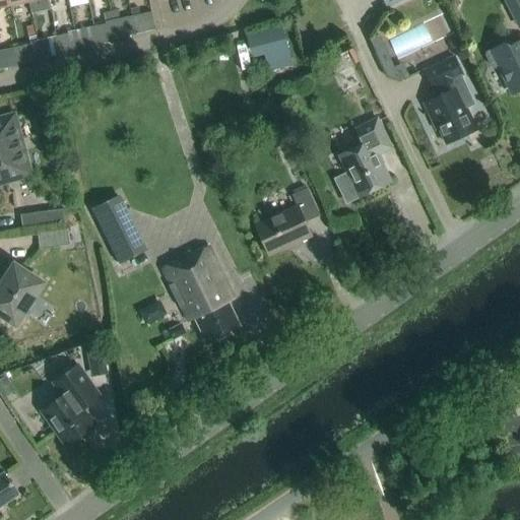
[(382,0),(386,8),(404,0),(382,0)]
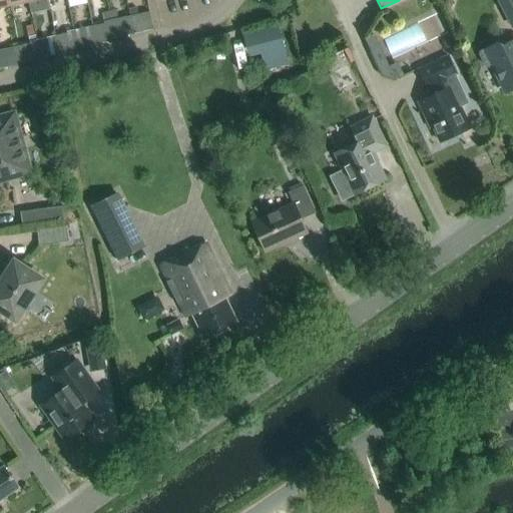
[(510,28),(512,26),(512,0),(498,0),(497,1),(510,28)]
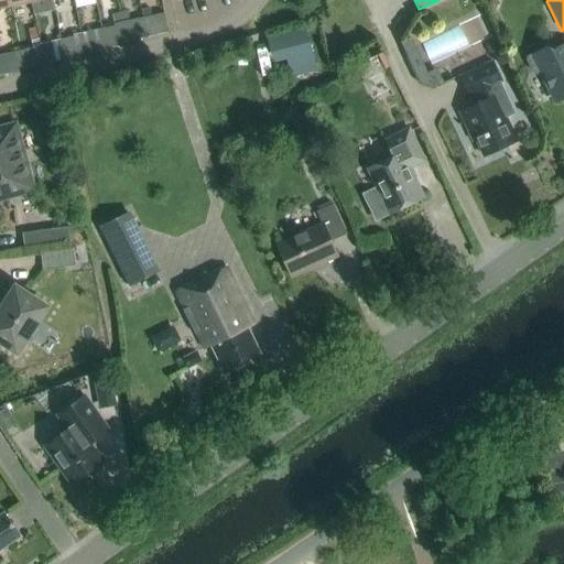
[(136,40),(131,20),(129,21),(127,11),(119,13),(126,42),(136,40)]
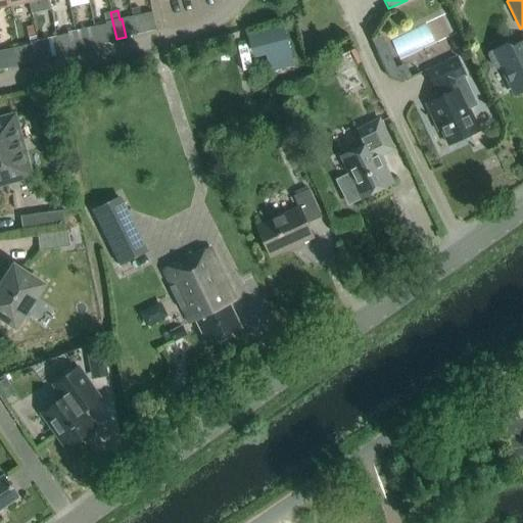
[(105,25),(103,25),(107,43),(109,43),(109,41),(116,39),(110,12),(103,13),(105,25)]
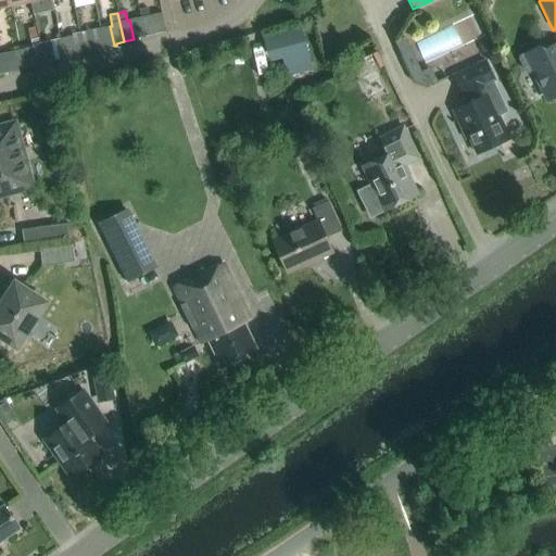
[(161,13),(150,15),(154,36),(165,34),(161,13)]
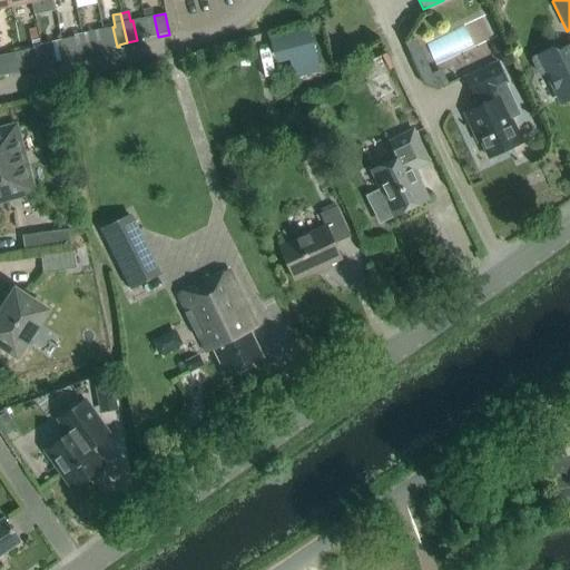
[(96,51),(91,31),(81,33),(86,53),(96,51)]
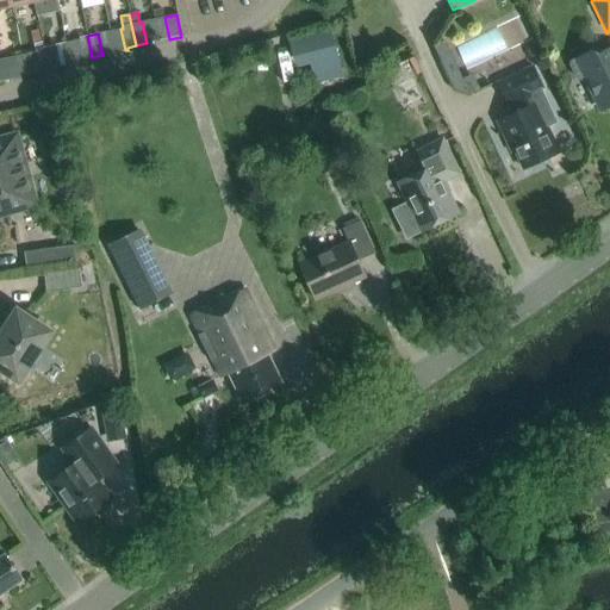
[(79,41),(76,41),(81,63),(83,62),(82,60),(92,57),(87,36),(79,37),(79,41)]
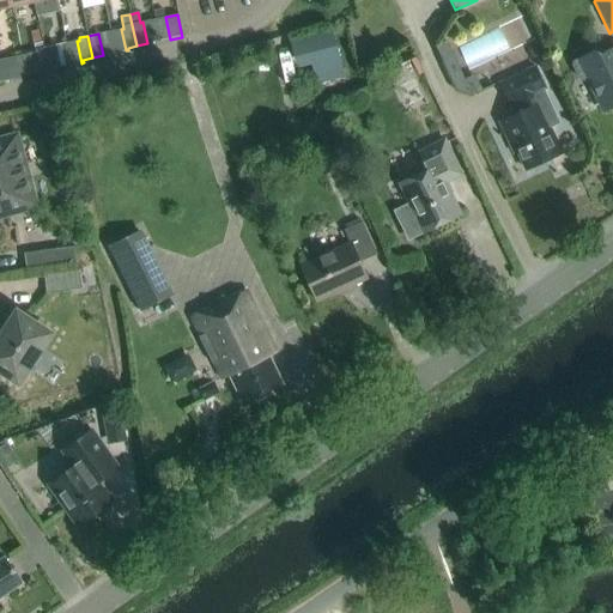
[(59,68),(54,46),(43,48),(48,70),(59,68)]
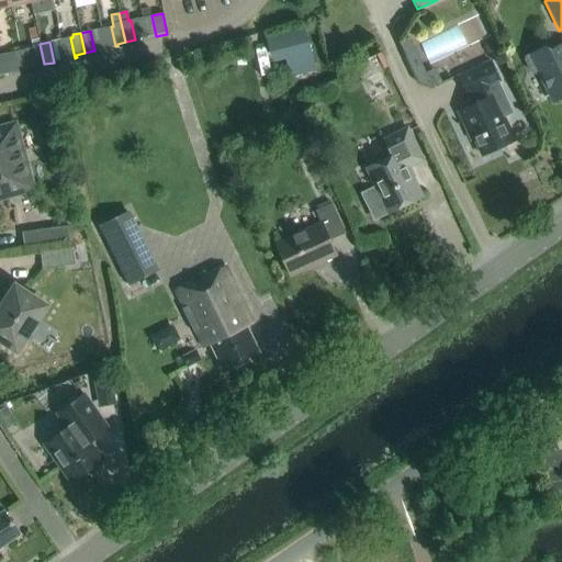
[(561,43),(549,51),(542,47),(526,56),(525,59),(531,72),(535,74),(537,72),(551,100),(554,102),(561,98),(561,43)]
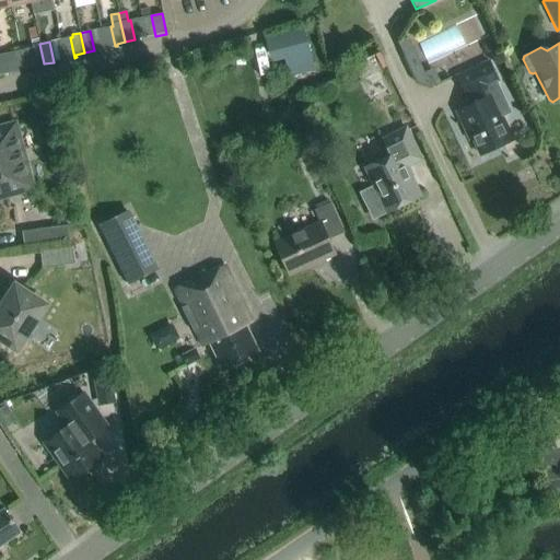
[(32,48),(30,48),(34,69),(35,68),(35,66),(44,63),(39,44),(31,45),(32,48)]
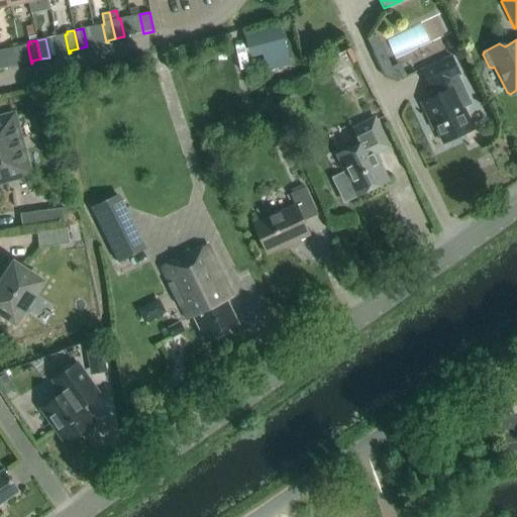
[(12,68),(8,48),(0,49),(0,58),(2,70),(12,68)]
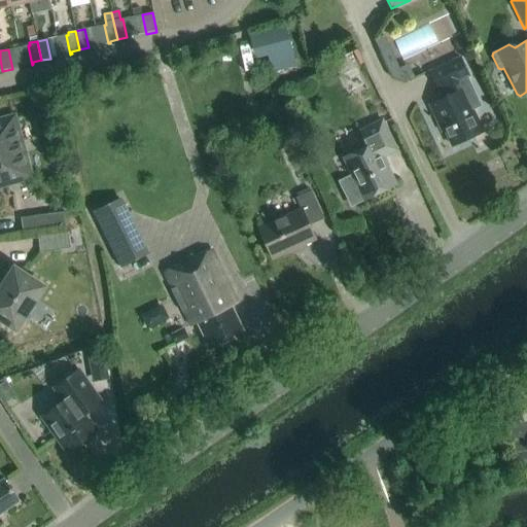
[(447,96),(427,106),(440,132),(443,130),(451,147),(482,132),(470,108),(478,104),(464,76),(466,74),(458,56),(428,70),(437,89),(443,86),(447,96)]
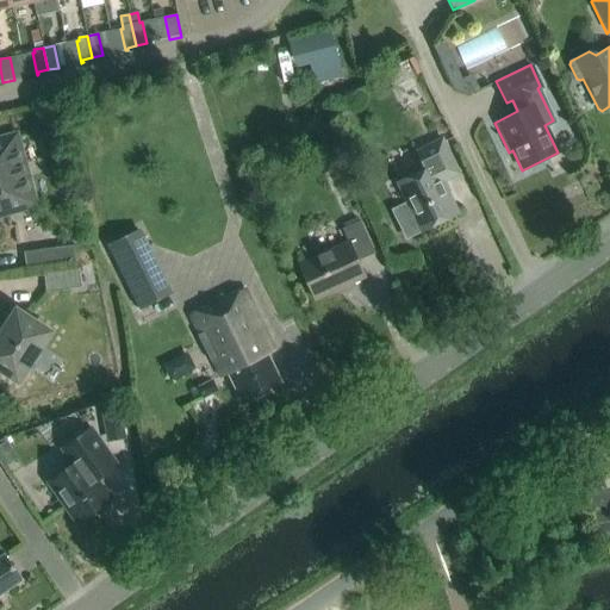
[(0,215),(35,205),(16,136),(0,139),(0,215)]
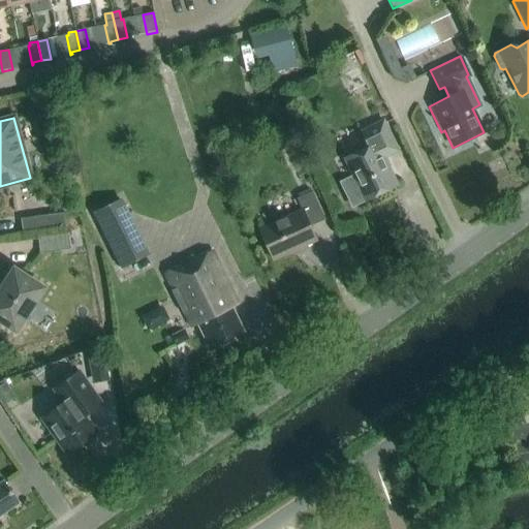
[(346,157),(354,175),(340,182),(350,205),(397,183),(384,157),(398,151),(383,121),(363,131),(369,146),(346,157)]
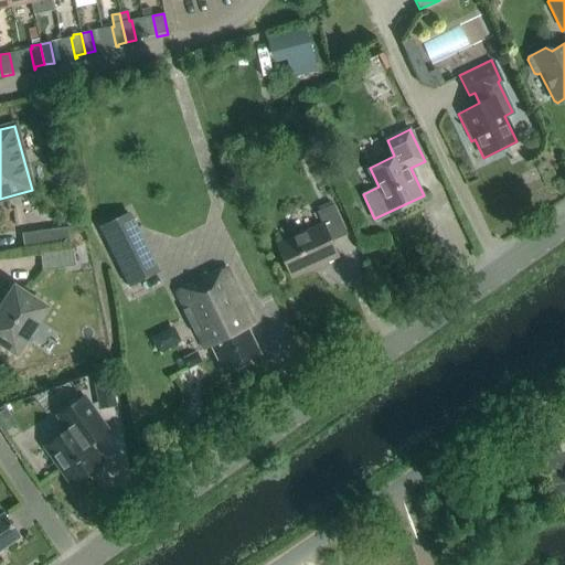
[(331,241),(348,233),(333,203),(316,211),(321,223),(276,243),(291,276),(338,255),(331,241)]
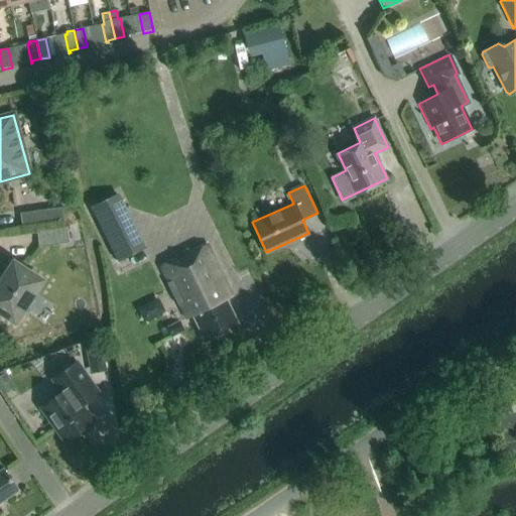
[(91,208),(108,244),(136,230),(119,195),(91,208)]
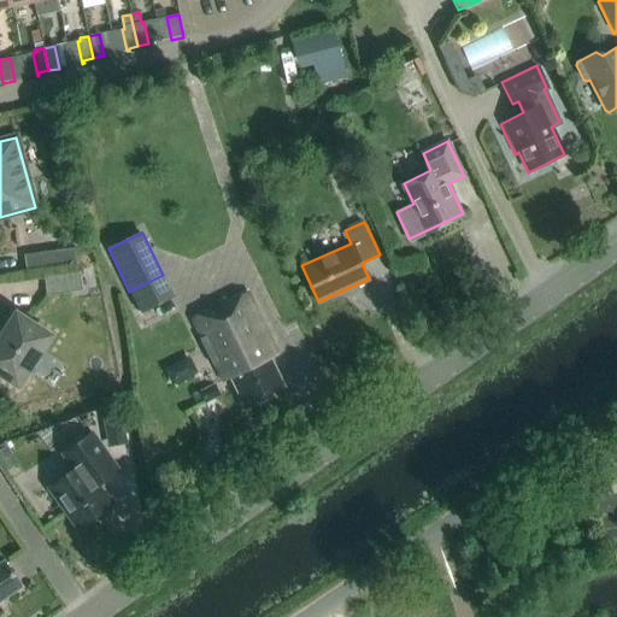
[(74,248),(23,256),(25,271),(76,264),(74,248)]
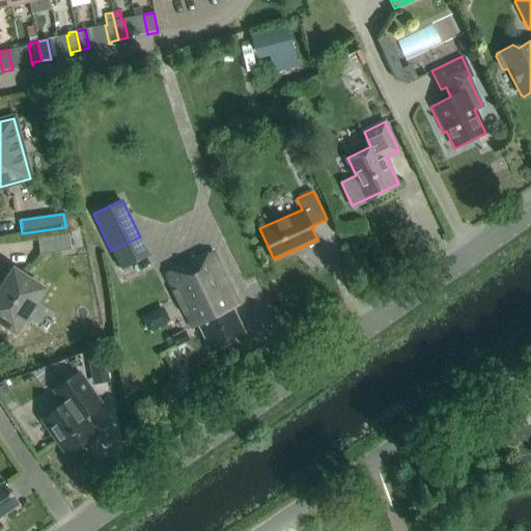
[(39,254),(71,250),(68,233),(37,239),(39,254)]
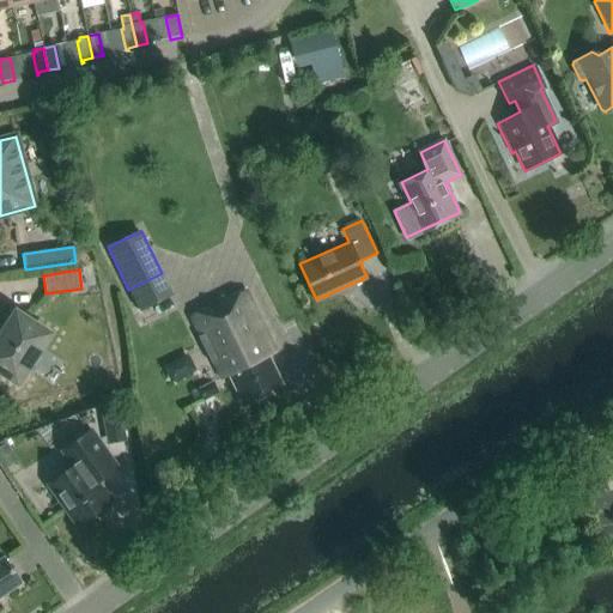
[(243,291),(192,317),(190,317),(205,346),(208,345),(216,359),(212,362),(222,378),(229,375),(244,405),(283,386),(267,357),(275,353),(243,291)]
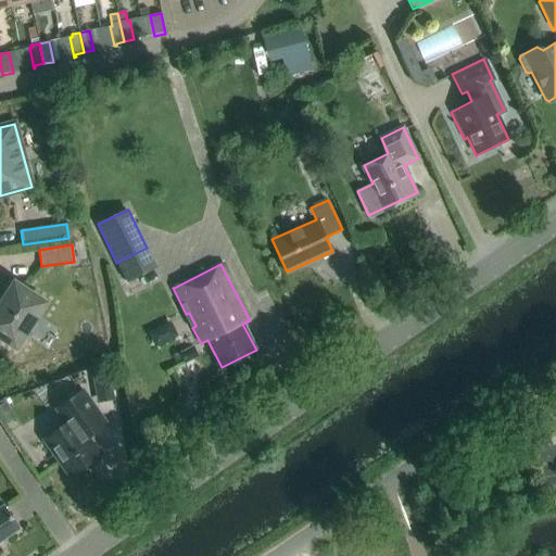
[(46,303),(14,283),(0,305),(0,337),(16,349),(46,303)]
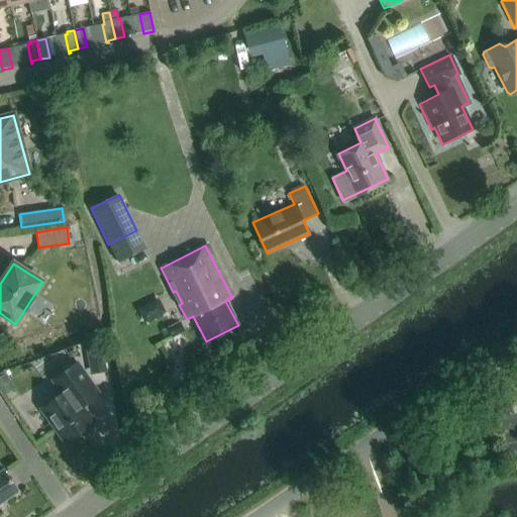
[(184,332),(179,322),(167,328),(172,338),(184,332)]
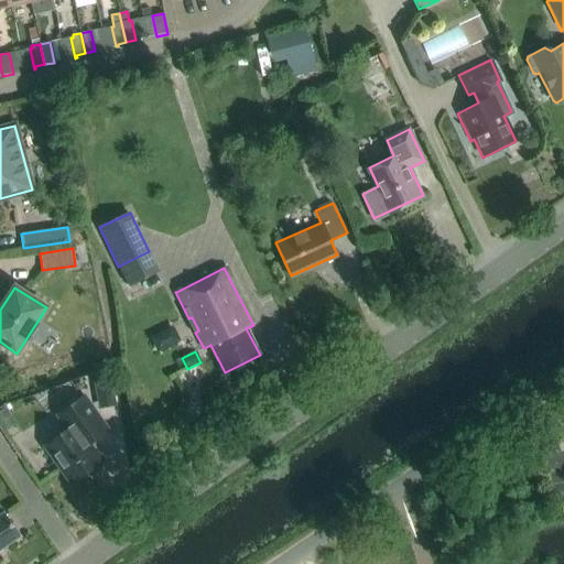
[(99,410),(116,407),(109,375),(93,378),(99,410)]
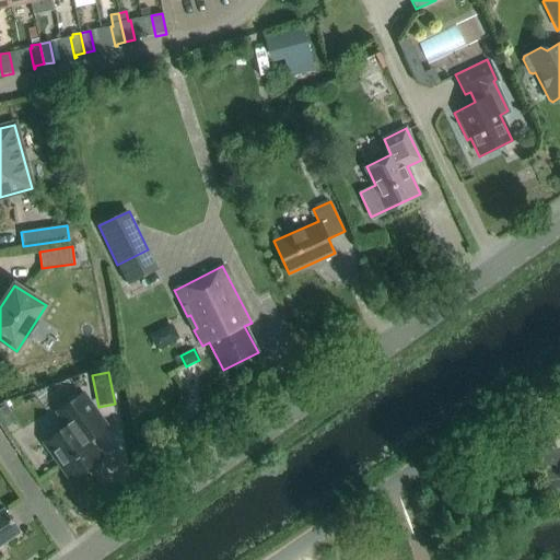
[(61,419),(58,431),(43,443),(69,480),(101,458),(92,445),(93,436),(106,428),(82,393),(56,411),(61,419)]
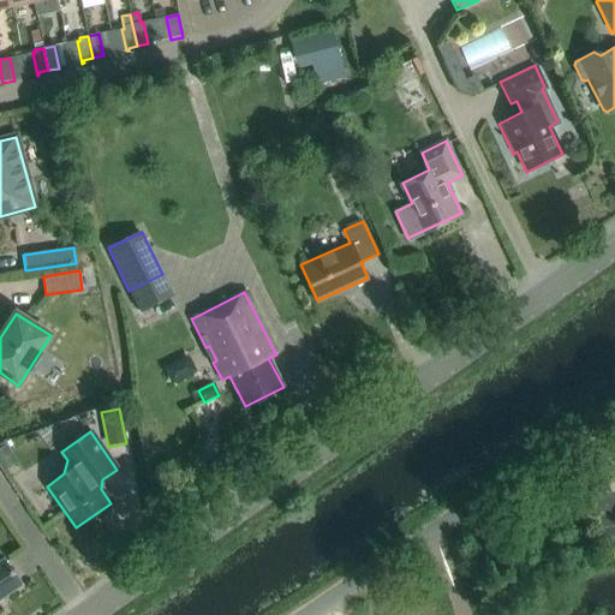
[(0,597),(19,585),(3,561),(0,562),(0,597)]
